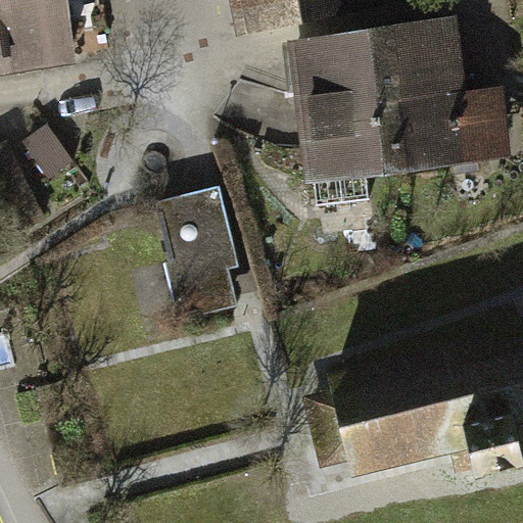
[(0,0),(0,74),(65,64),(54,0),(0,0)]
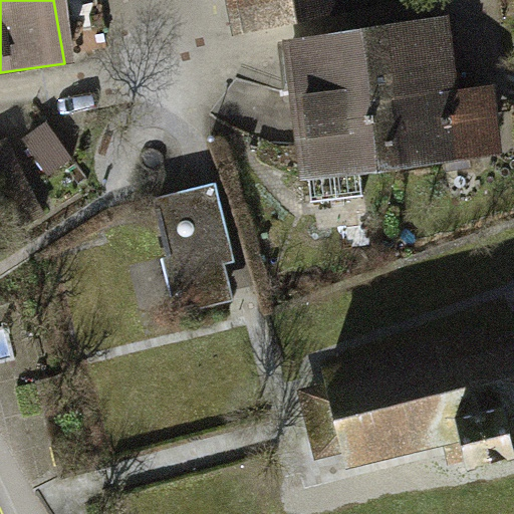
[(227,0),(234,30),(365,0),(227,0)]
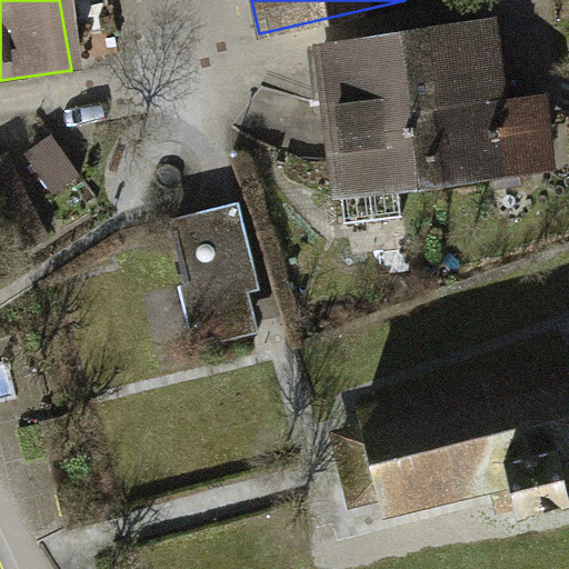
[(499,112),(491,38),(383,48),(390,122),(499,112)]
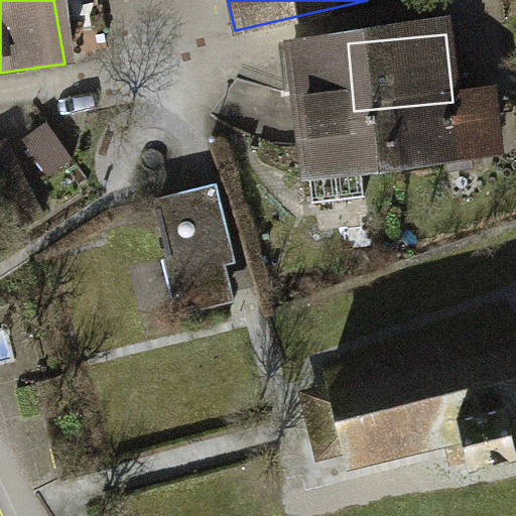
[(348,43),(277,51),(291,188),(361,181),(354,111),(348,43)]
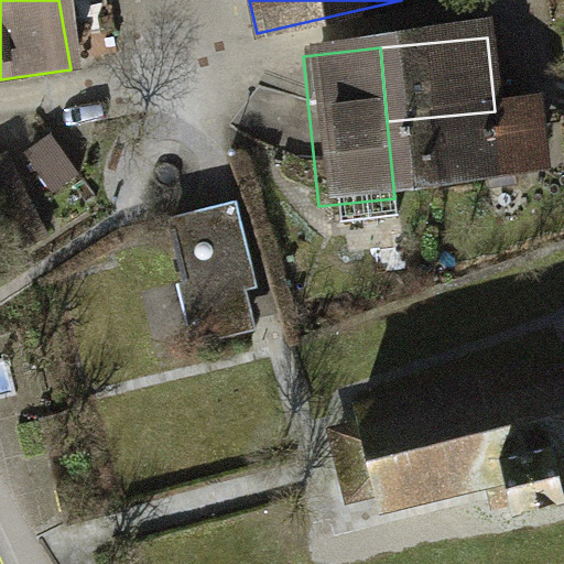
[(542,184),(534,107),(495,111),(387,121),(394,198),(542,184)]
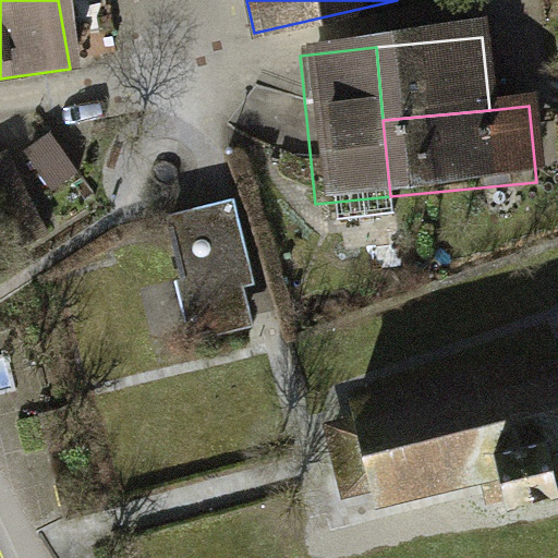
[(46,140),(24,153),(46,191),(69,178),(46,140)]
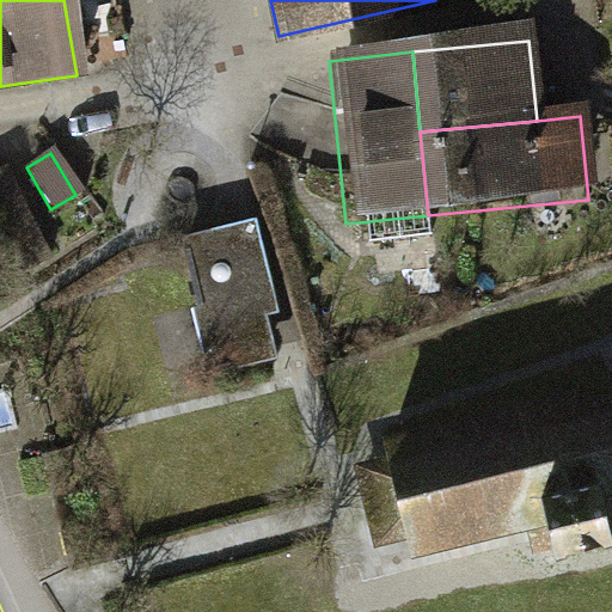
[(257,218),(185,236),(203,305),(196,307),(209,359),(276,342),(270,316),(281,313),(257,218)]
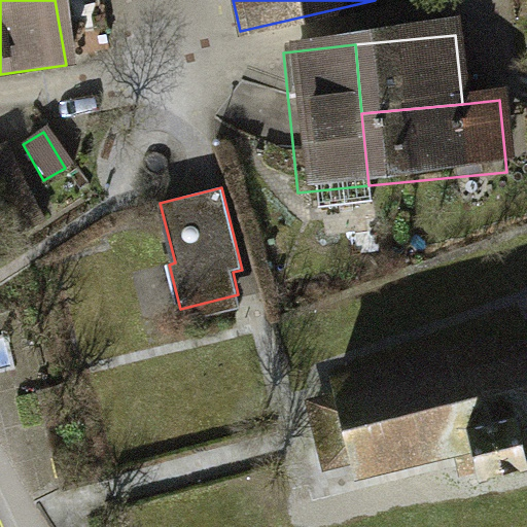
[(337,392),(303,400),(321,480),(355,472),(356,471),(358,482),(476,454),(481,476),(526,464),(526,435),(525,427),(526,426),(526,340),(501,346),(499,337),(332,376),(337,392)]
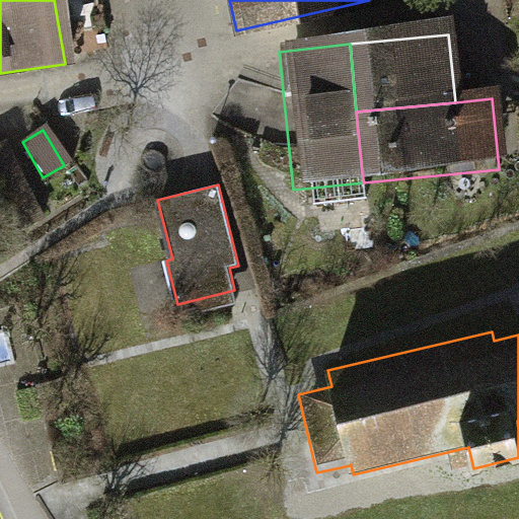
All buildings are outlined.
